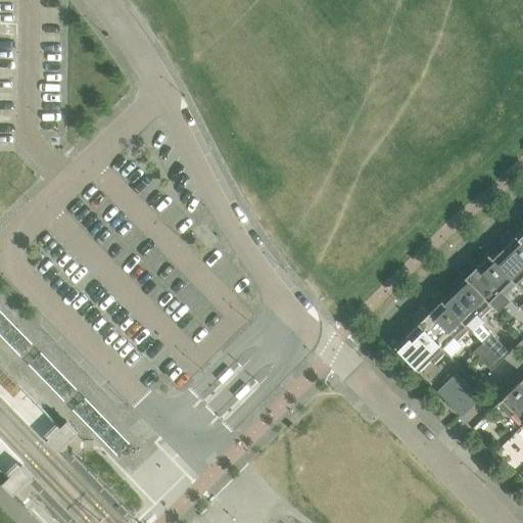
[(522,243),(516,237),(508,228),(507,229),(511,233),(500,244),(504,249),(493,259),(517,284),(522,290),(522,243)]
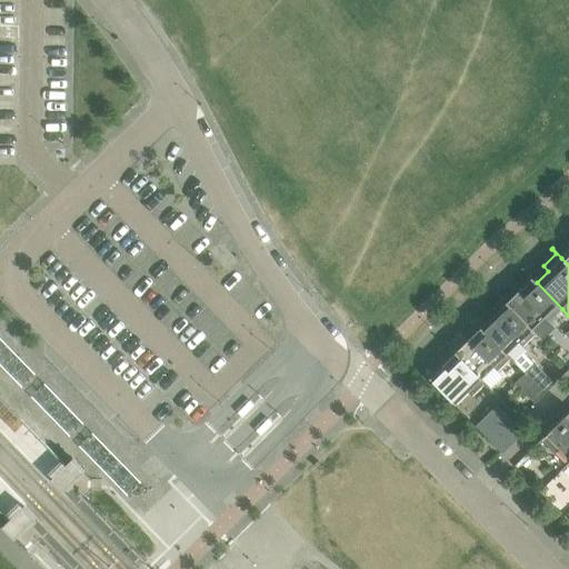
[(562,309),(537,282),(523,269),(522,270),(527,275),(513,287),(518,291),(507,303),(533,330),(545,318),(549,322),(562,309)]
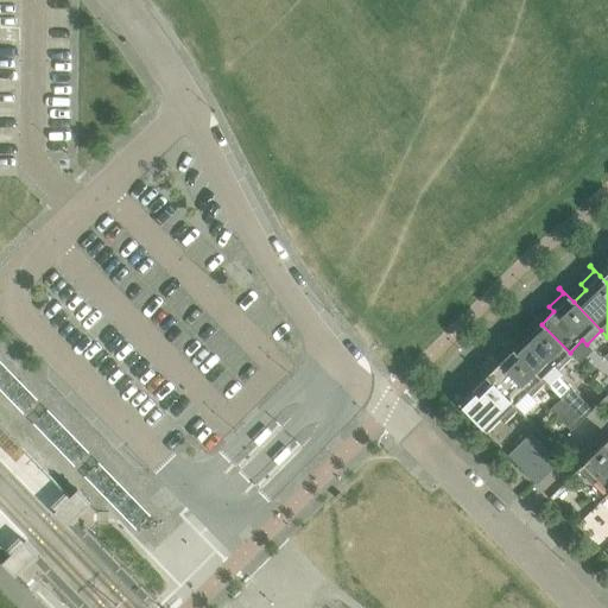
[(570,353),(542,324),(532,314),(531,315),(536,320),(521,333),(527,339),(514,350),(543,379),(555,367),(559,371),(574,356),(570,353)]
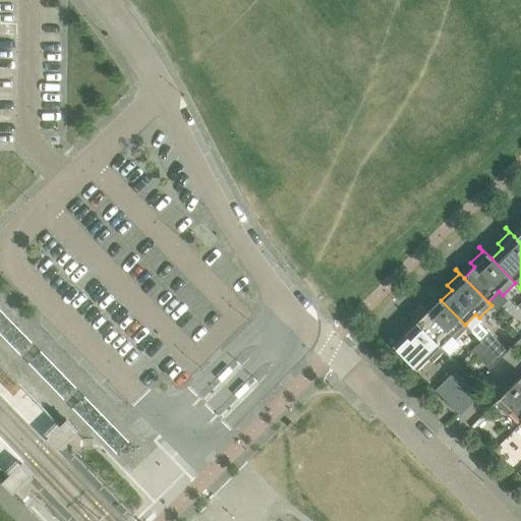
[(465,325),(441,300),(432,292),(431,292),(436,296),(423,308),(428,312),(417,323),(442,347),(452,337),(456,341),(468,329),(465,325)]
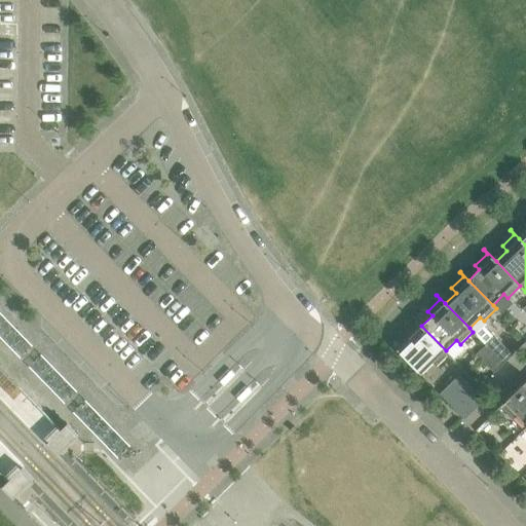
[(446,350),(421,326),(413,317),(412,318),(416,323),(405,334),(409,338),(398,349),(389,340),(388,341),(421,375),(433,363),(437,367),(449,354),(446,350)]
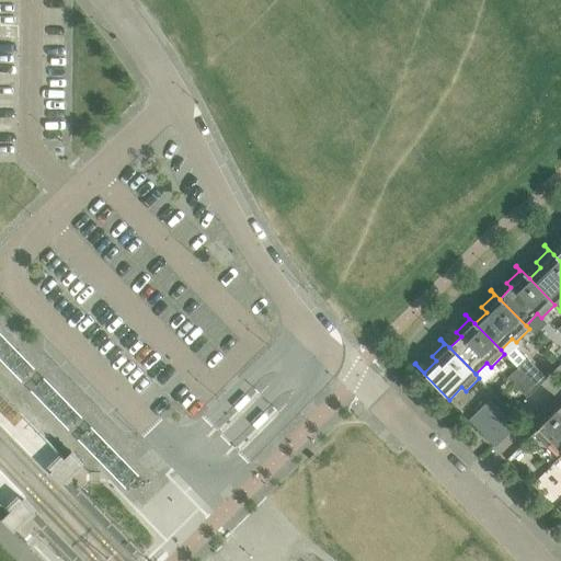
[(547,379),(528,359),(518,368),(538,388),(547,379)]
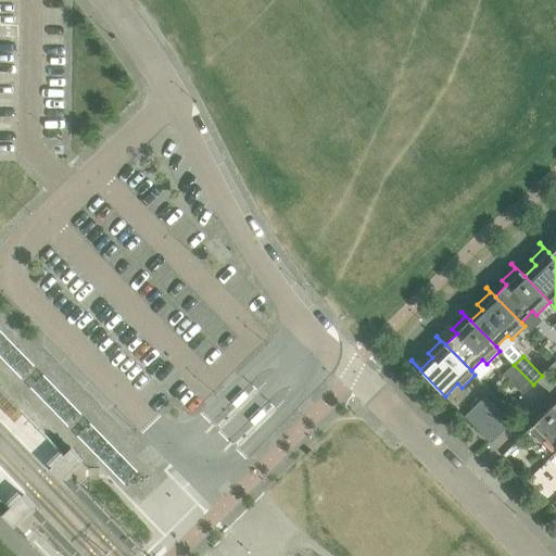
[(533,384),(514,365),(504,375),(522,394),(533,384)]
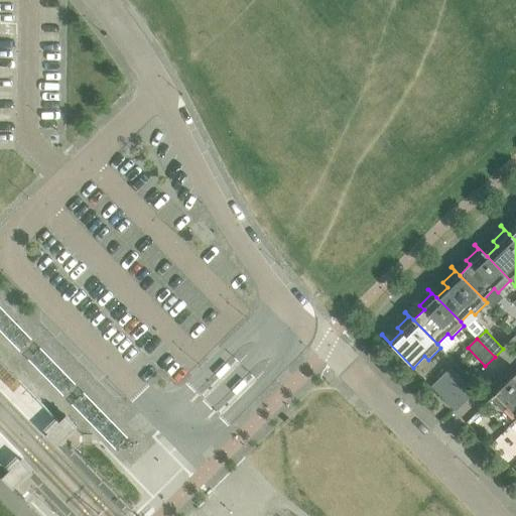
[(475,393),(467,385),(450,368),(431,387),(456,411),(475,393)]
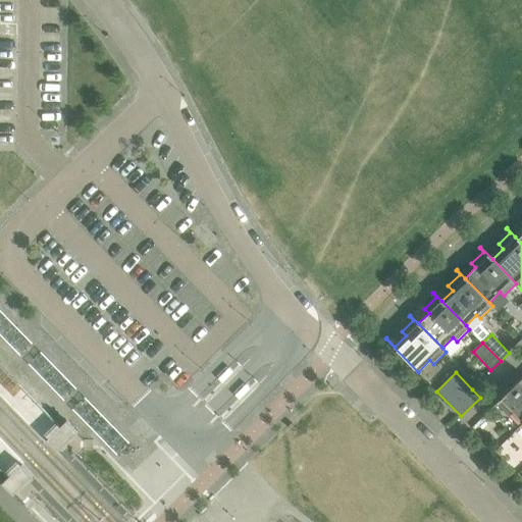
[(521,379),(501,401),(498,404),(509,416),(512,412),(521,422),(521,379)]
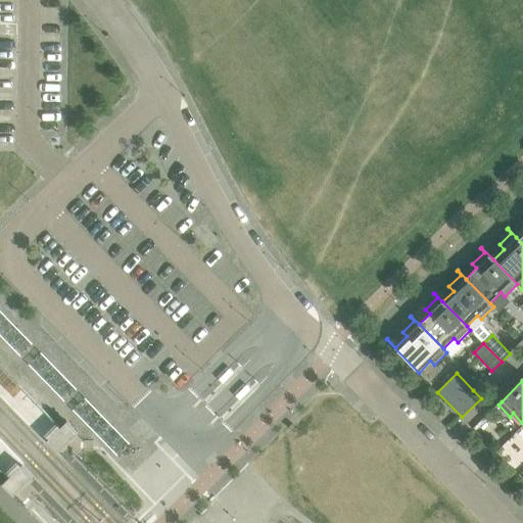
[(67,422),(60,428),(60,429),(65,434),(73,428),(67,422)]
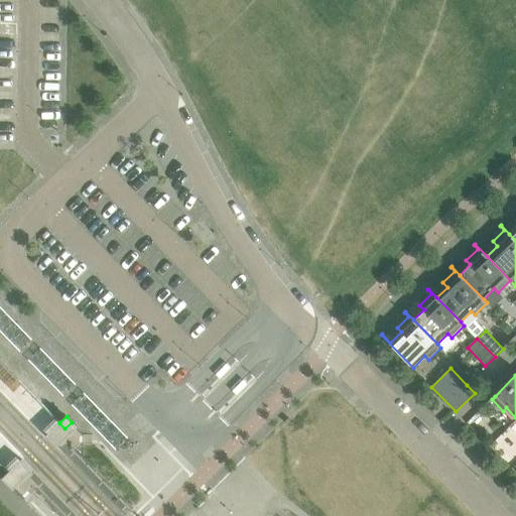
[(6,475),(2,478),(8,484),(11,481),(14,478),(9,472),(8,472),(6,475)]
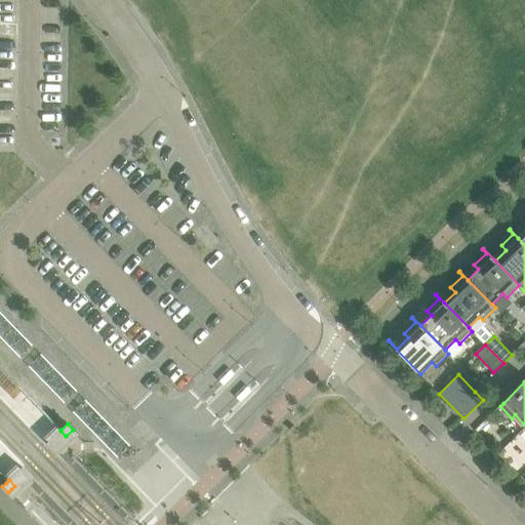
All buildings are outlined.
